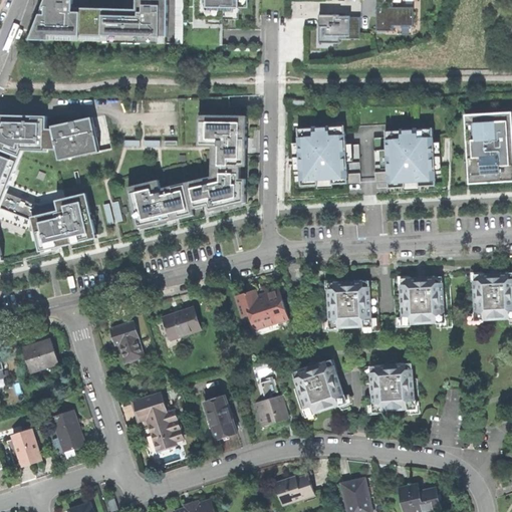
[(41,0),(25,41),(44,42),(47,35),(133,37),(134,44),(158,45),(157,39),(166,38),(165,0),(133,0),(133,10),(125,10),(76,9),(70,9),(69,0),(41,0)]
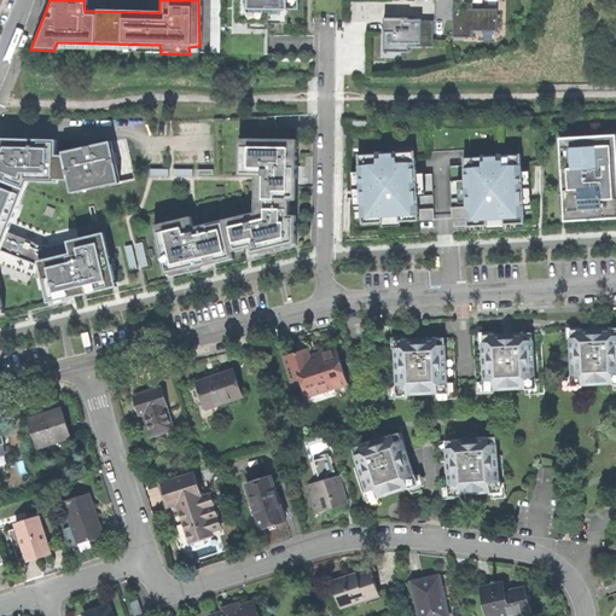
[(248,0),(249,15),(297,11),(296,0),(248,0)]
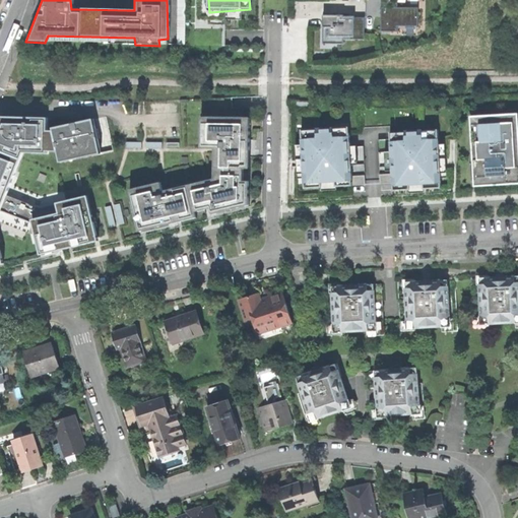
[(397,8),(396,0),(380,0),(381,8),(397,8)]
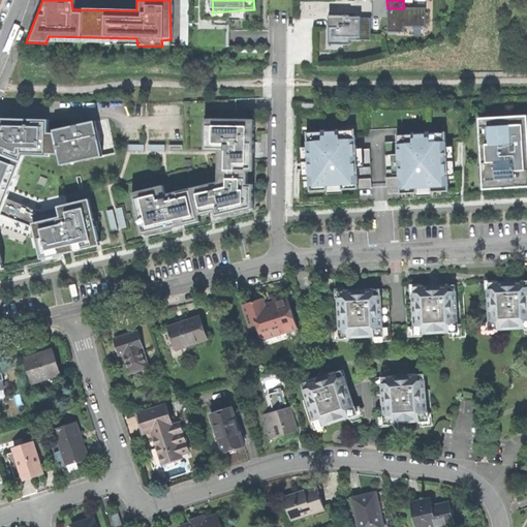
[(425,24),(425,7),(404,8),(388,8),(388,33),(401,33),(401,25),(425,24)]
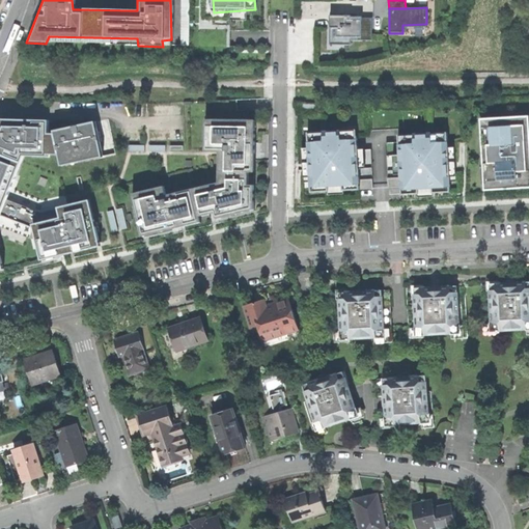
[(343,19),(331,18),(330,44),(350,45),(350,42),(371,42),(371,19),(343,19)]
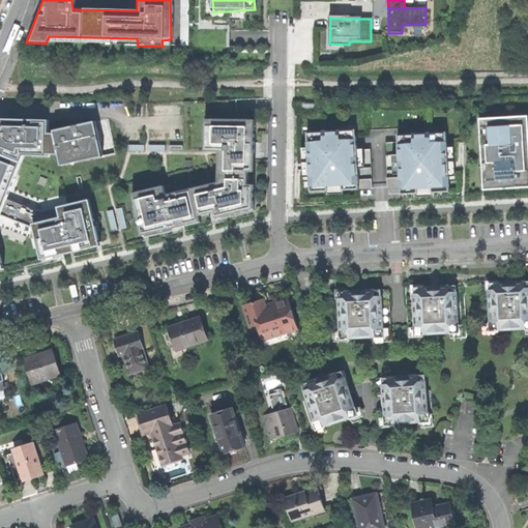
[(50,129),(49,117),(33,116),(1,115),(0,117),(0,149),(21,157),(24,150),(59,150),(55,129),(50,129)]
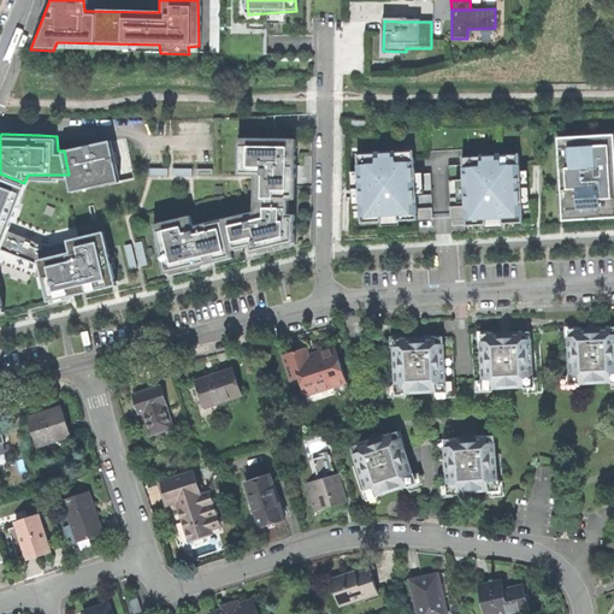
[(127,134),(110,137),(119,179),(135,176),(127,134)]
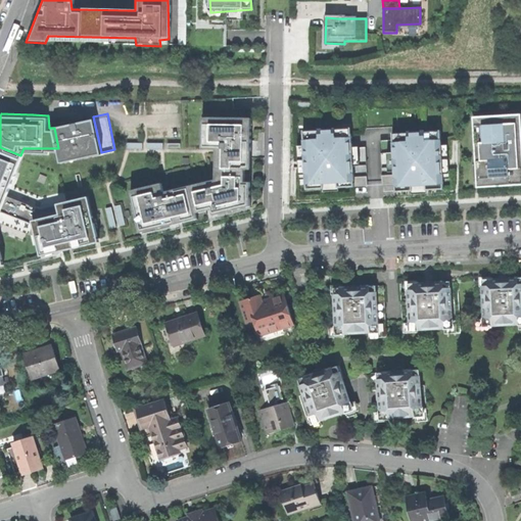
[(58,148),(61,160),(101,152),(93,116),(74,122),(53,126),(54,128),(58,148)]
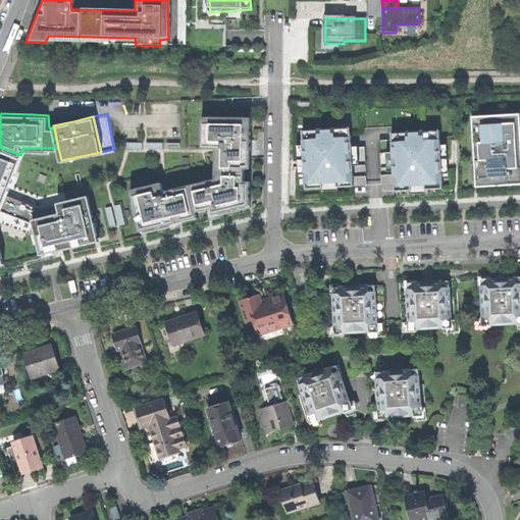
[(517,116),(470,118),(473,188),(519,186),(518,140),(517,116)]
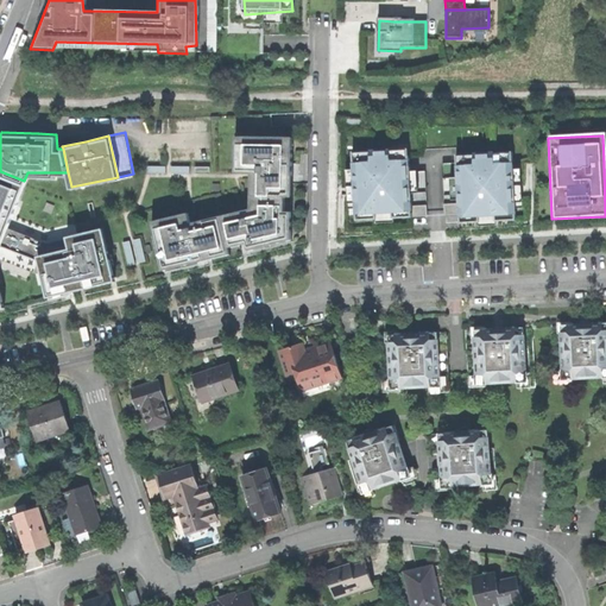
[(291,213),(282,213),(282,197),(291,197),(290,163),(290,137),(233,137),(233,171),(248,171),(248,172),(248,215),(195,226),(193,226),(190,214),(146,223),(156,273),(200,265),(226,259),(223,248),(242,244),(244,253),(259,251),(292,244),(291,213)]
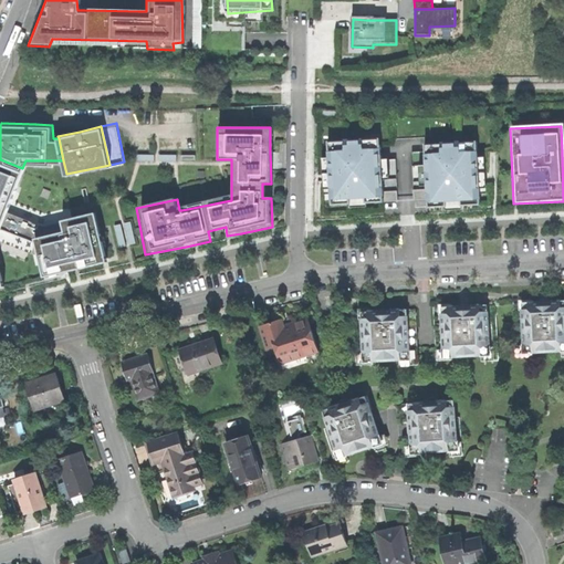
[(363,141),(325,144),(326,156),(321,157),(322,175),(324,200),(331,199),(332,207),(398,201),(395,159),(383,160),(380,134),(363,135),(363,141)]
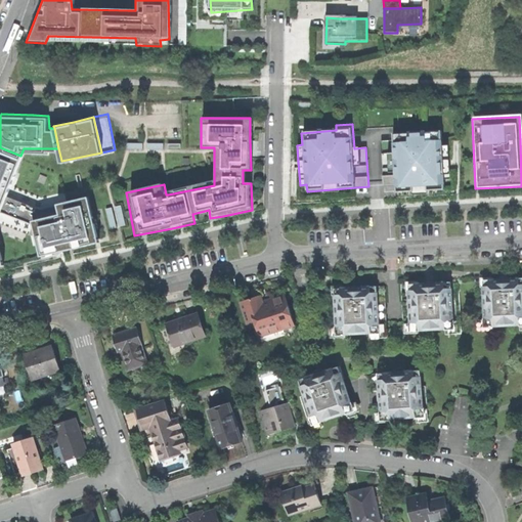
[(440,145),(439,131),(392,133),(393,140),(382,141),(384,187),(394,187),(395,194),(443,191),(443,183),(449,183),(448,161),(447,145),(440,145)]
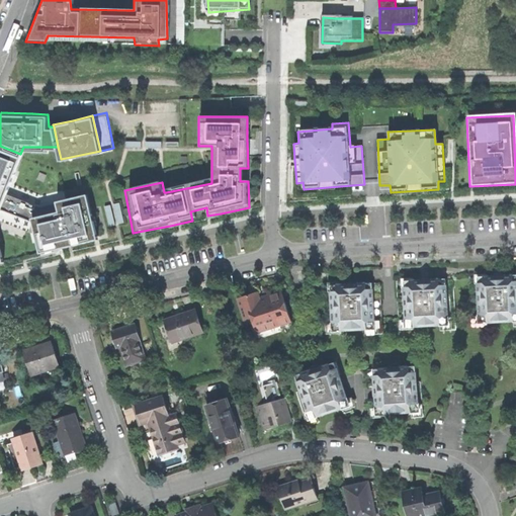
[(20,160),(0,152),(0,263),(1,263),(0,257),(0,198),(6,187),(20,160)]
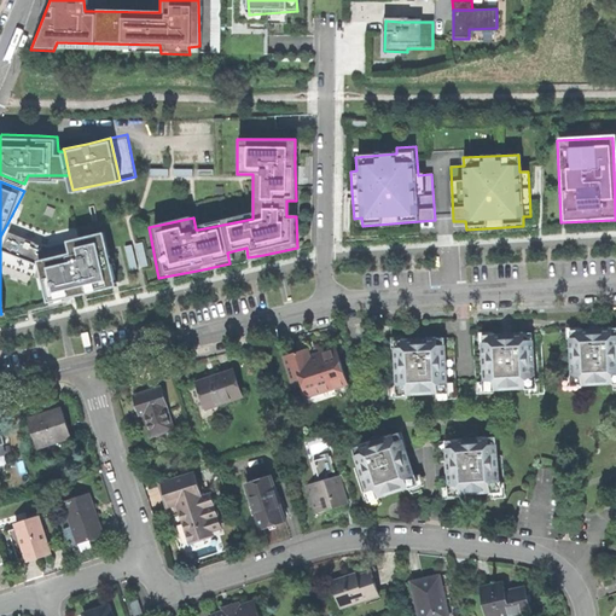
[(115,286),(102,230),(44,245),(34,263),(42,304),(82,295),(115,286)]
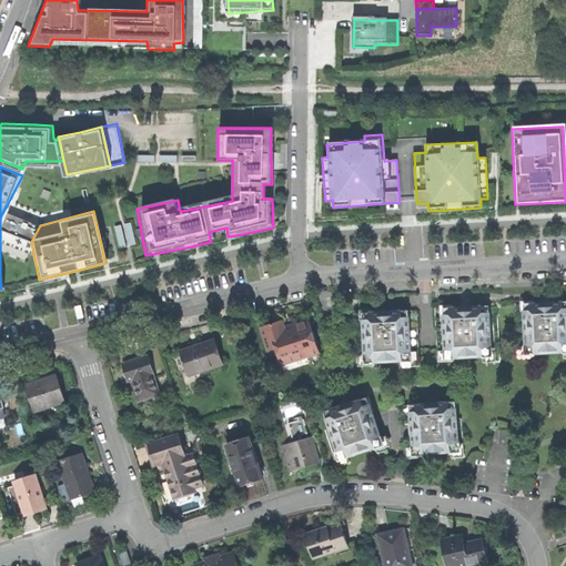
[(563,350),(565,349),(565,300),(544,301),(514,302),(516,352),(534,351),(563,350)]
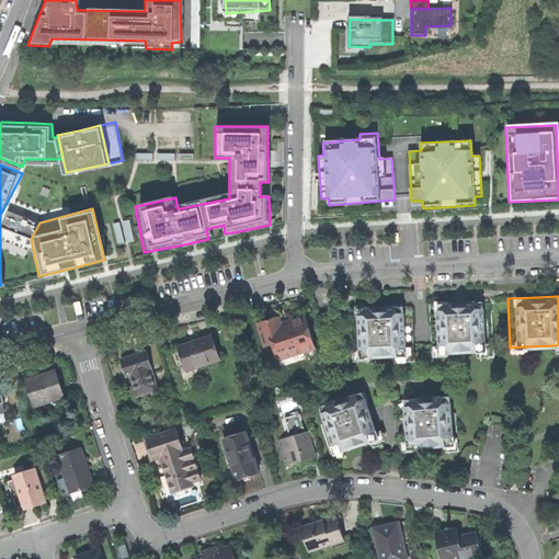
[(476,350),(492,349),(490,300),(464,301),(429,303),(432,352),(448,351),(476,350)]
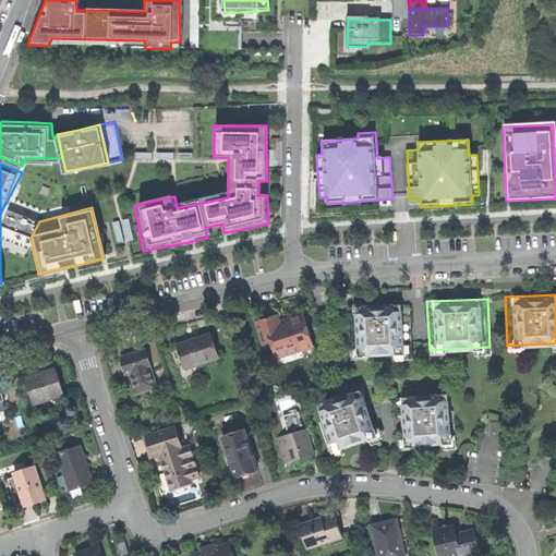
[(395,352),(411,350),(409,302),(375,304),(348,305),(350,354),(366,353),(395,352)]
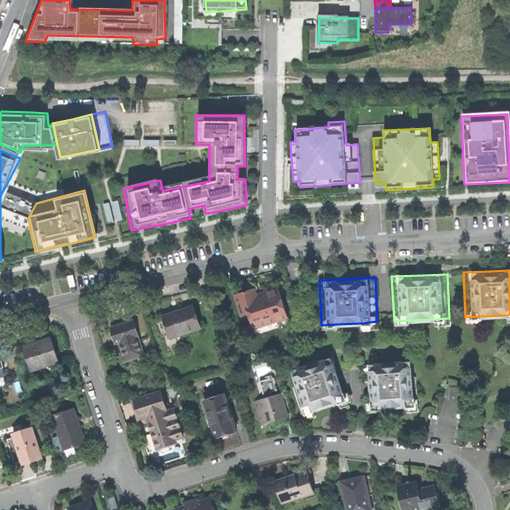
[(300,281),(290,285),(292,290),(302,287),(300,281)]
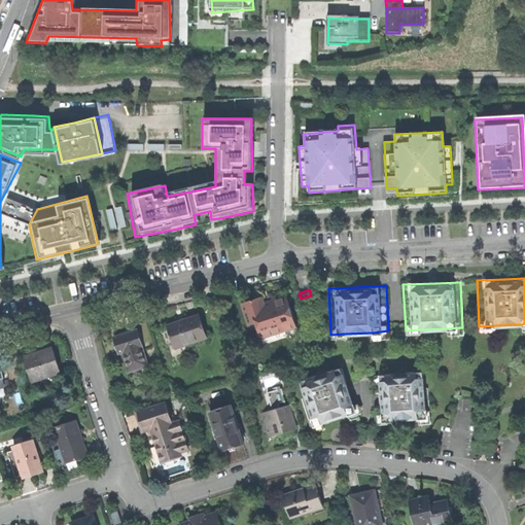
[(257,328),(291,317),(285,296),(269,302),(264,304),(264,303),(251,307),(257,328)]
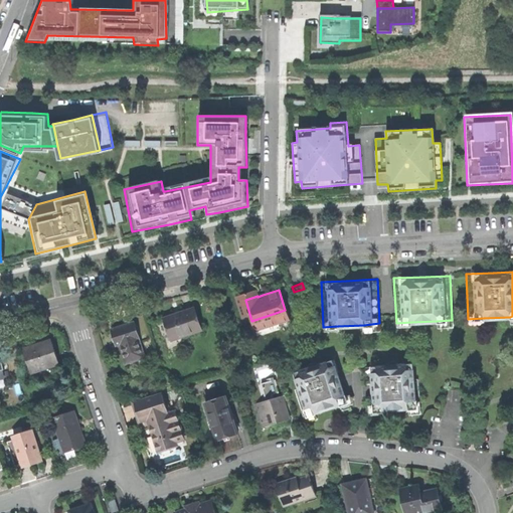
[(162,316),(169,338),(199,328),(192,307),(177,311),(162,316)]
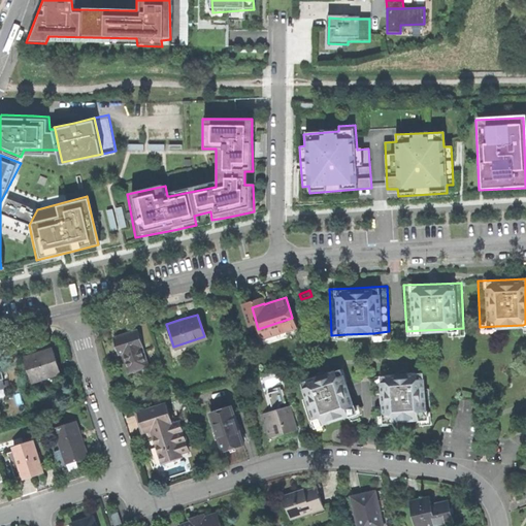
[(128,371),(145,365),(138,346),(139,346),(134,330),(111,338),(116,349),(119,348),(122,356),(128,371)]
